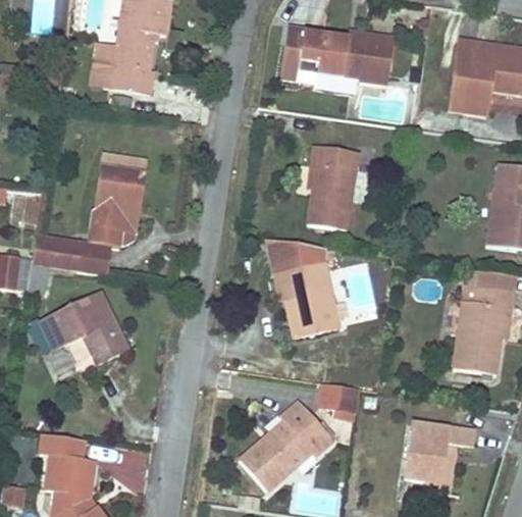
[(149,68),(154,32),(166,34),(170,0),(122,0),(116,44),(114,58),(110,85),(110,87),(150,93),(153,69),(149,68)]
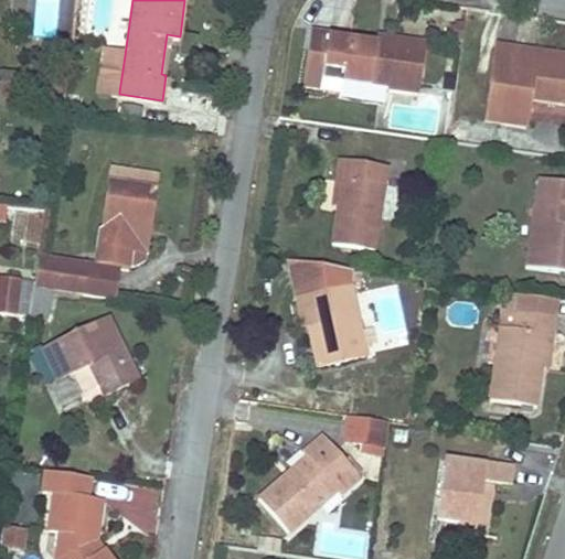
[(464,36),(466,20),(456,19),(454,35),(464,36)]
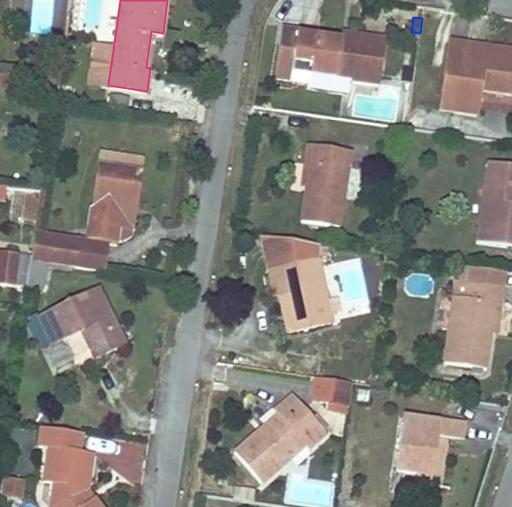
[(379,80),(385,36),(348,31),(348,37),(340,36),(281,28),(274,75),(290,77),(291,67),(351,76),(379,80)]
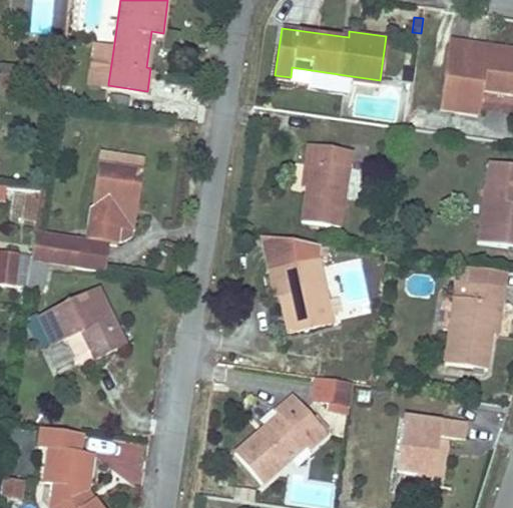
[(512,91),(512,53),(486,50),(485,58),(467,56),(469,40),(450,37),(441,105),(479,111),(482,95),(483,87),(512,91)]
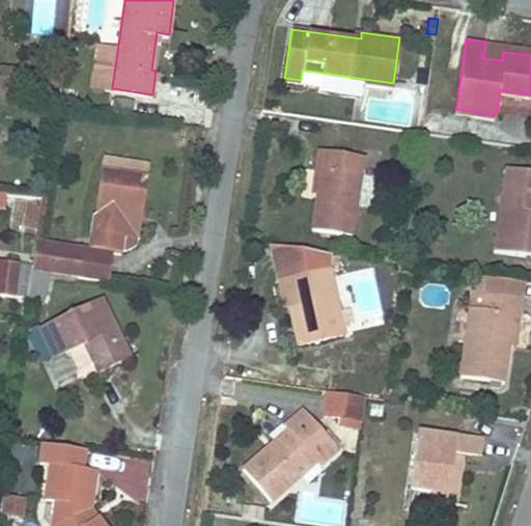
[(116,59),(118,45),(99,42),(92,83),(112,86),(116,59)]
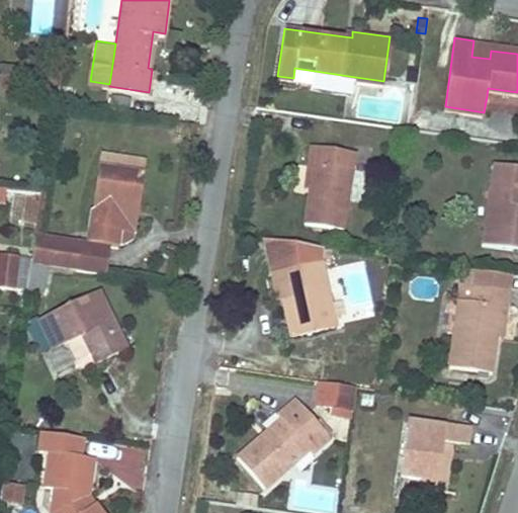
[(517,47),(473,40),(471,57),(490,59),(491,51),(517,54),(517,47)]
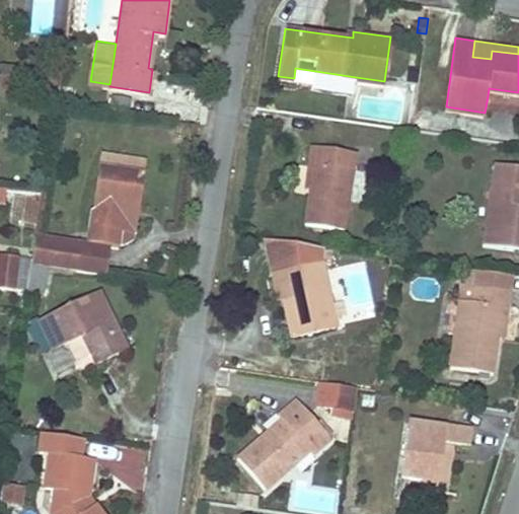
[(418,80),(419,67),(410,65),(408,78),(418,80)]
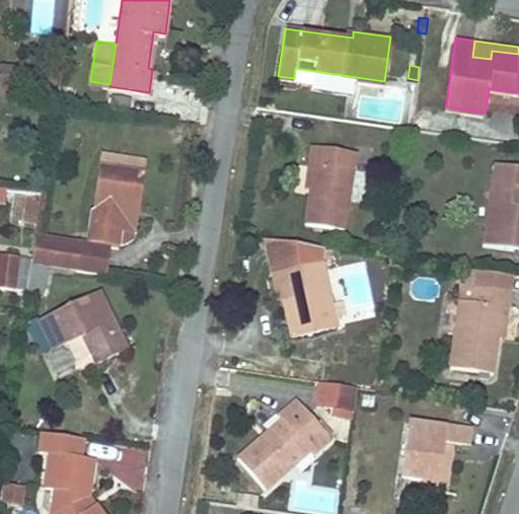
[(355,86),(356,77),(295,68),(294,78),(355,86)]
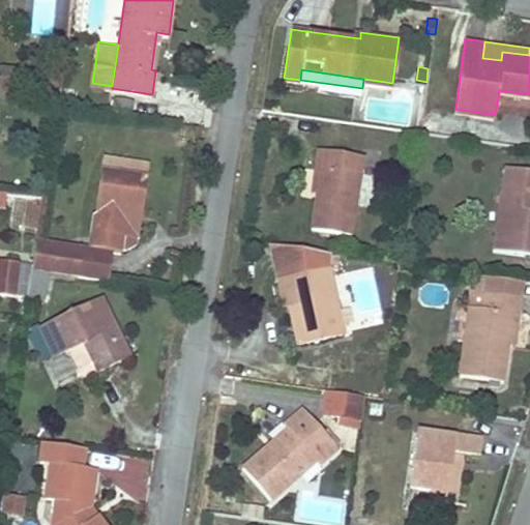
[(529,103),(529,94),(499,90),(498,98),(529,103)]
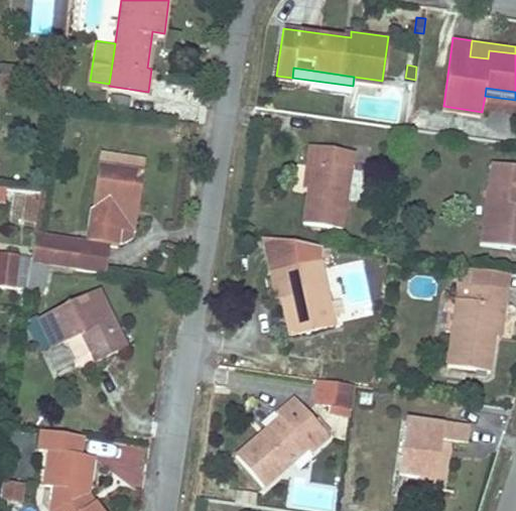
[(115,104),(117,92),(109,91),(107,103),(115,104)]
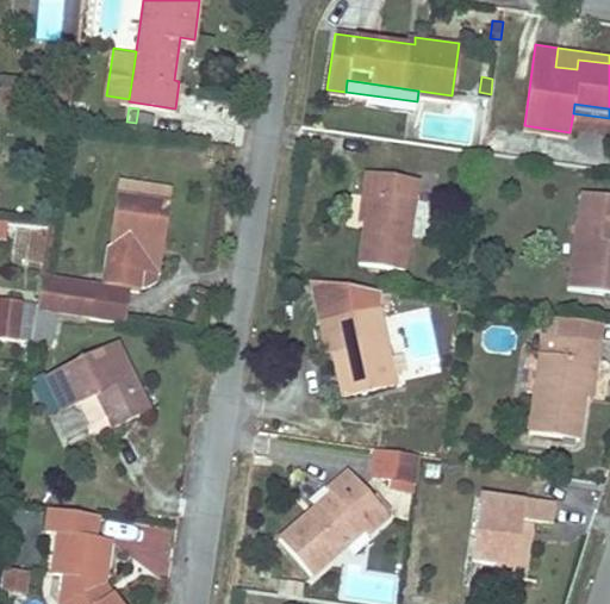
[(503,149),(505,135),(489,132),(485,147),(503,149)]
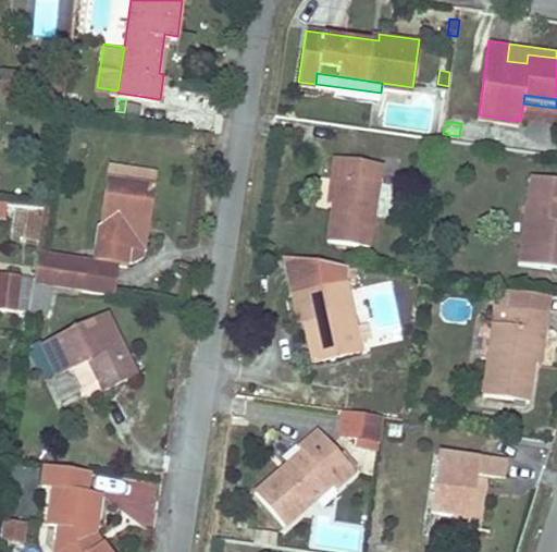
[(369,244),(382,161),(334,154),(332,173),(336,174),(333,200),(327,237),(369,244)]
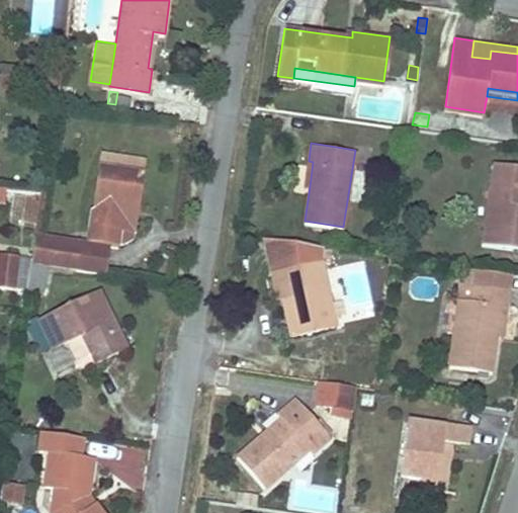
[(134,169),(136,157),(136,156),(100,151),(99,165),(134,169)]
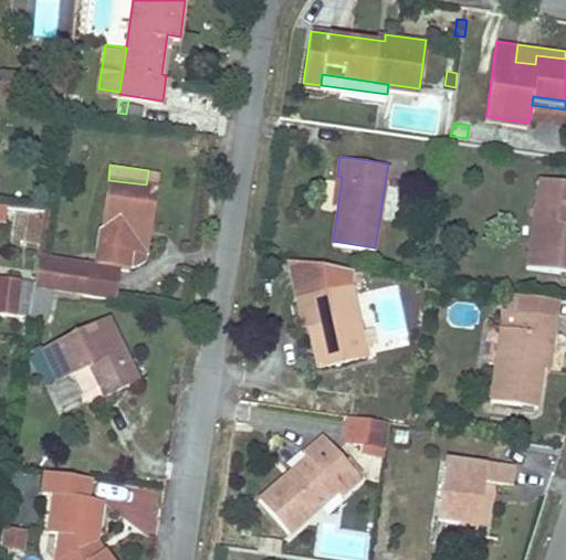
[(134,231),(136,217),(153,219),(159,172),(148,171),(146,185),(108,180),(96,262),(121,266),(129,266),(129,263),(134,263),(145,256),(146,251),(148,251),(150,233),(134,231)]
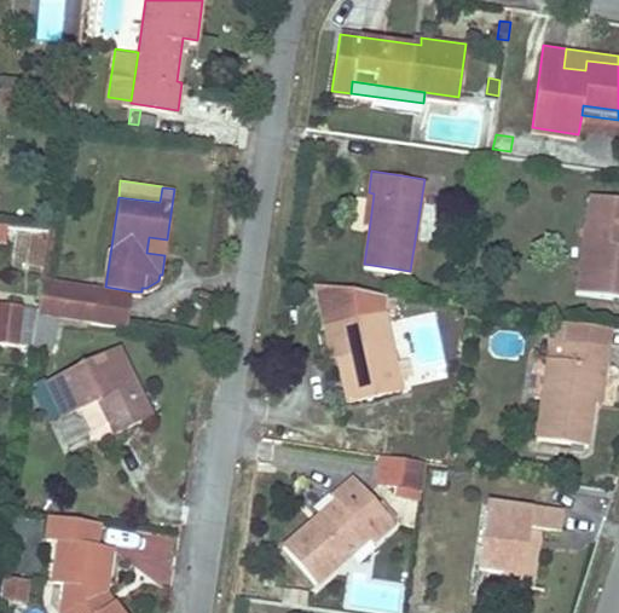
[(618,294),(618,195),(591,191),(577,288),(618,294)]
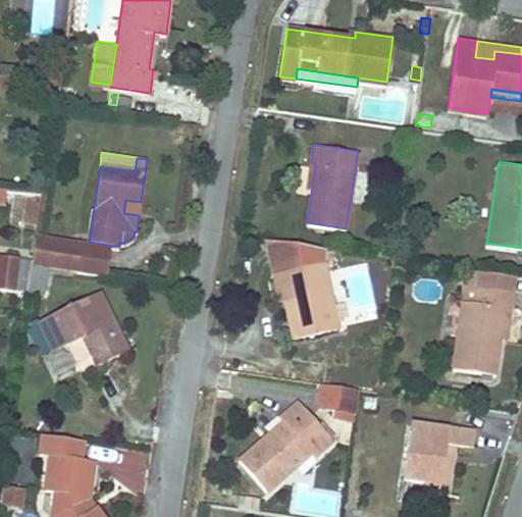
[(312,188),(315,163),(311,162),(307,187),(312,188)]
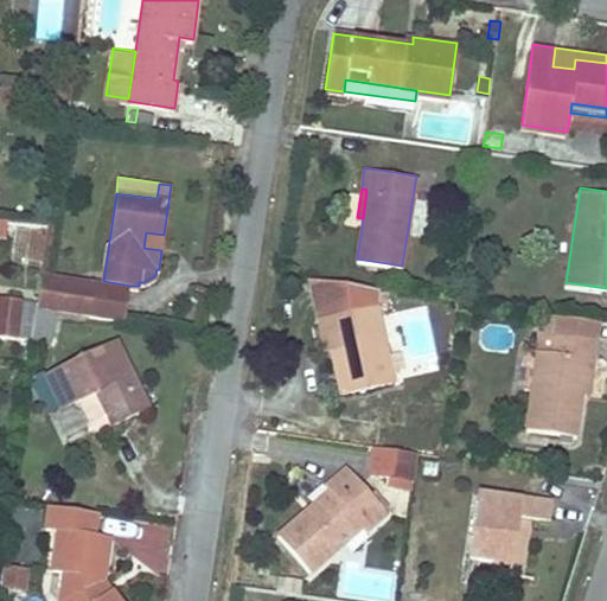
[(161,250),(164,235),(146,232),(144,248),(161,250)]
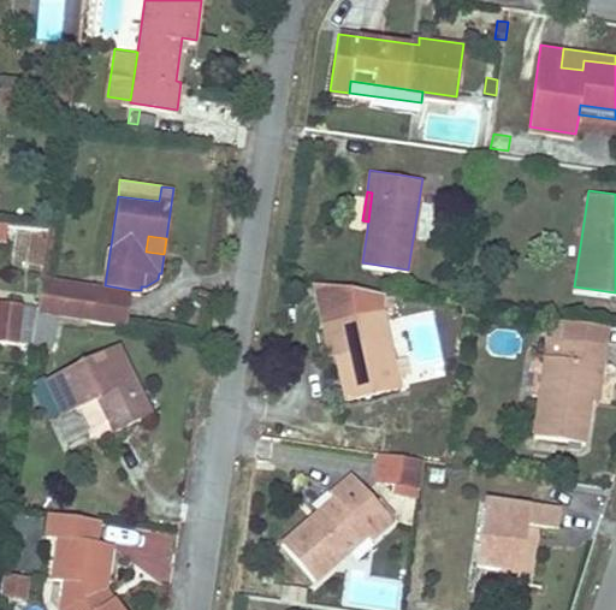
[(89,318),(94,284),(43,276),(42,278),(37,309),(58,312),(89,318)]
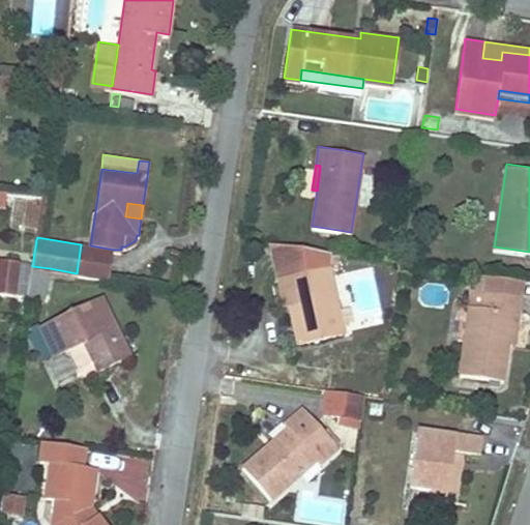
[(90,245),(81,244),(77,273),(110,278),(113,250),(90,245)]
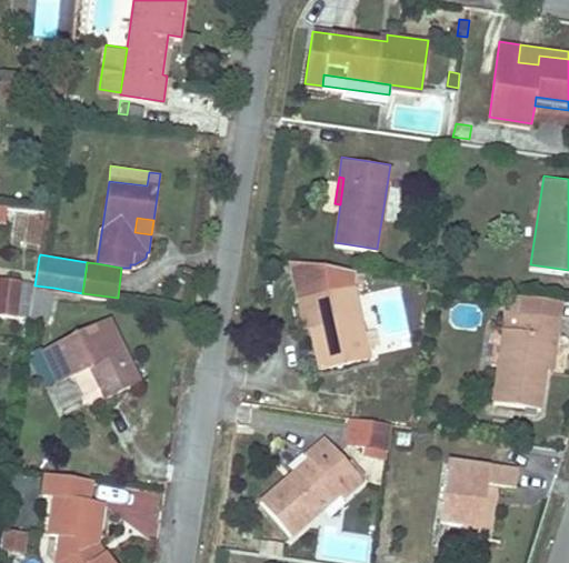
[(16,313),(19,278),(0,275),(0,312),(15,315),(16,313)]
